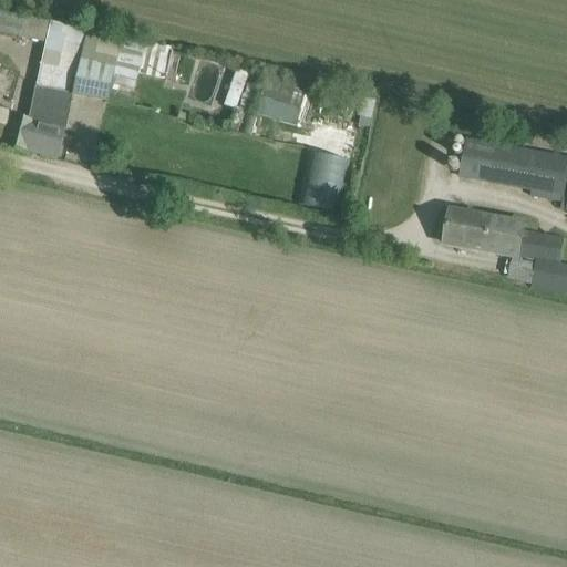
[(0,147),(27,155),(28,152),(55,161),(63,133),(70,95),(104,102),(106,88),(133,93),(136,75),(143,47),(143,45),(134,43),(120,40),(48,22),(48,26),(43,44),(28,119),(9,113),(3,132),(0,131),(0,147)]
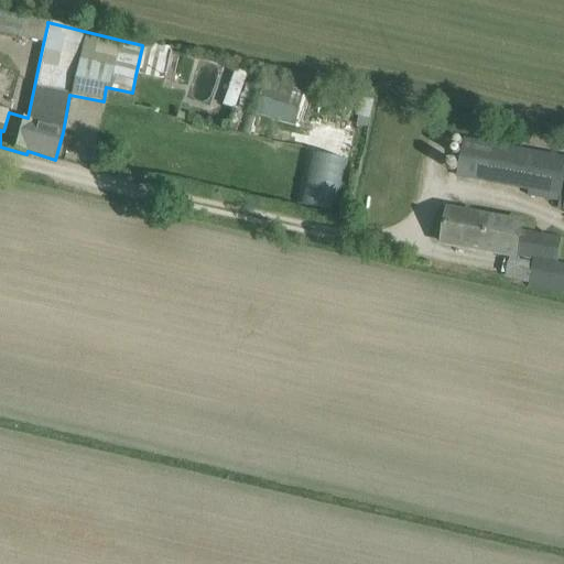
[(235,109),(246,73),(231,68),(220,105),(235,109)]
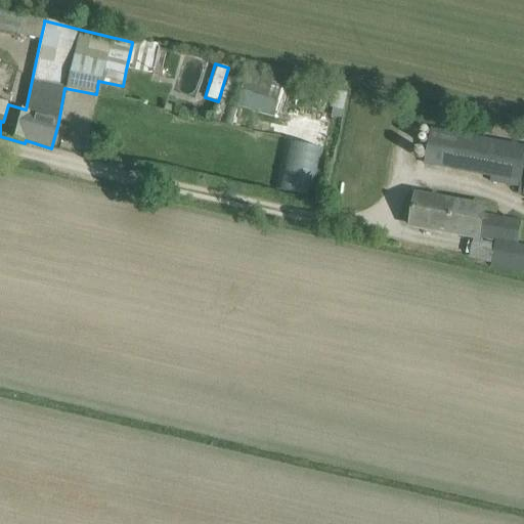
[(243,73),(234,106),(273,117),(281,82),(243,73)]
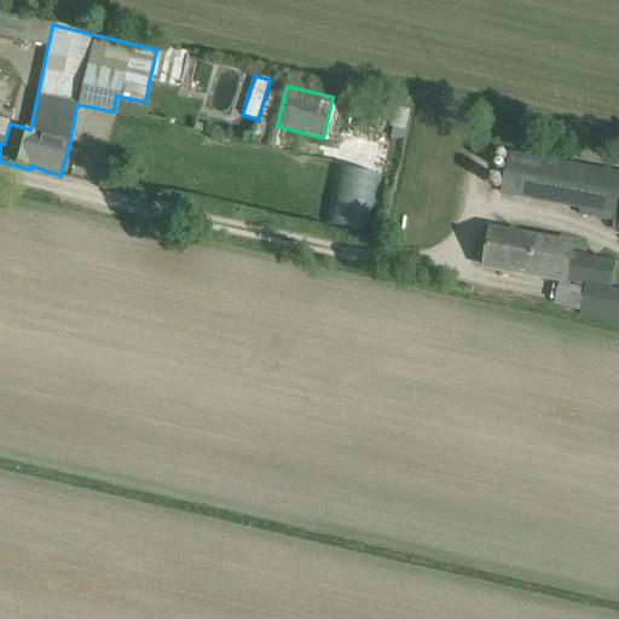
[(509,152),(501,201),(524,204),(525,200),(613,217),(611,230),(618,231),(618,165),(606,162),(605,169),(509,152)]
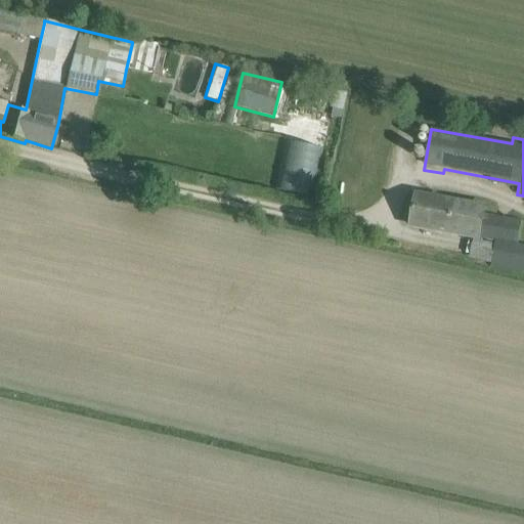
[(487,217),(488,209),(417,195),(411,226),(517,246),(521,223),(487,217)]
